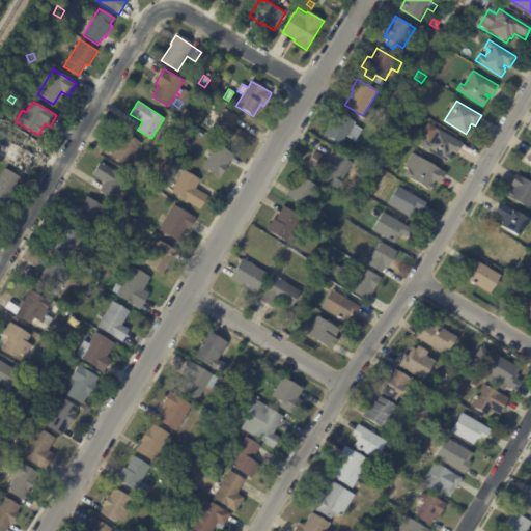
[(402,106),(399,111),(392,107),(395,102),(402,106)]
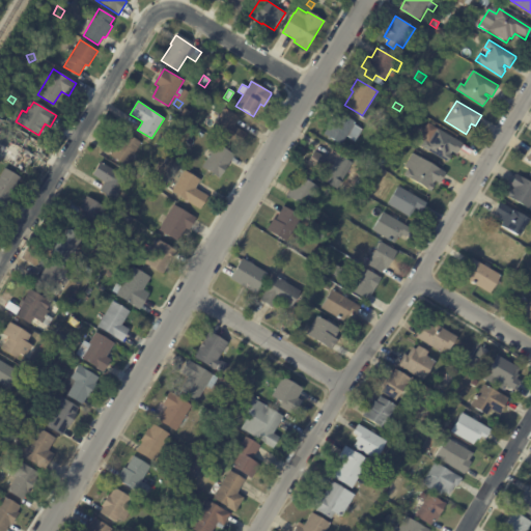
[(238,118),(233,126),(247,134),(240,145),(212,129),(224,108),(239,116),(238,118)]
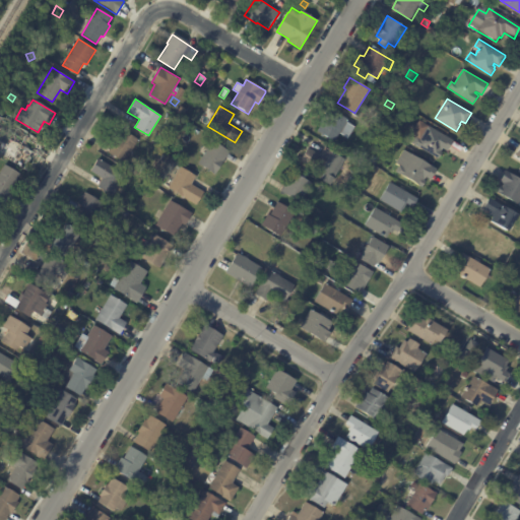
[(334,142),(317,131),(331,109),(348,120),(346,122),(354,128),(348,138),(340,133),(334,142)]
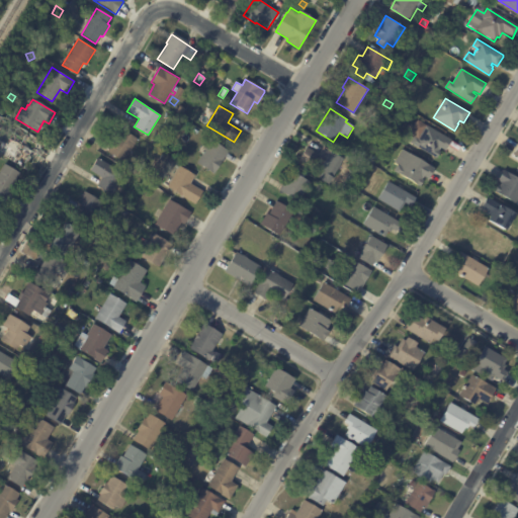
[(451,142),(445,151),(442,149),(441,149),(440,148),(439,151),(440,152),(437,158),(411,143),(415,137),(410,135),(418,120),(451,140),(451,142)]
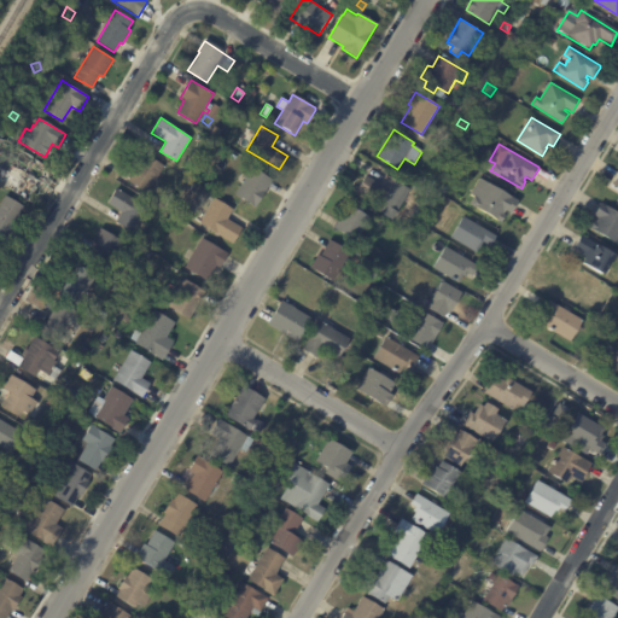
[(468,155),(462,151),(466,145),(472,149),(468,155)]
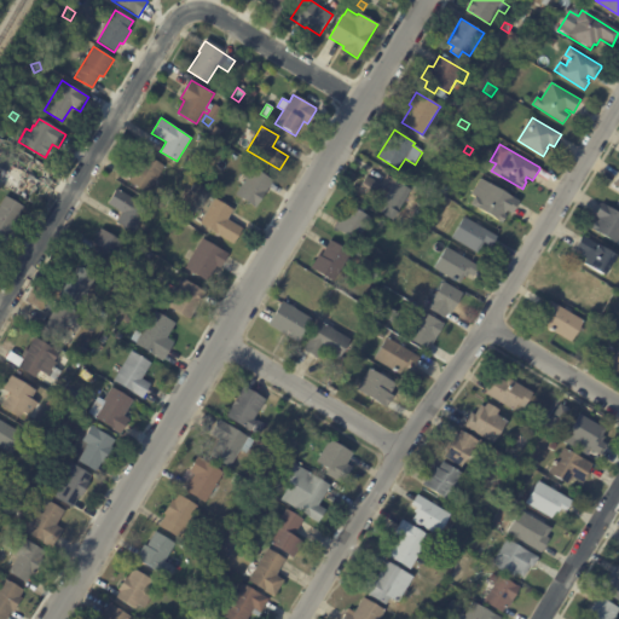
[(45,171),(27,201),(0,184),(0,158),(5,151),(18,160),(22,154),(46,168),(45,171)]
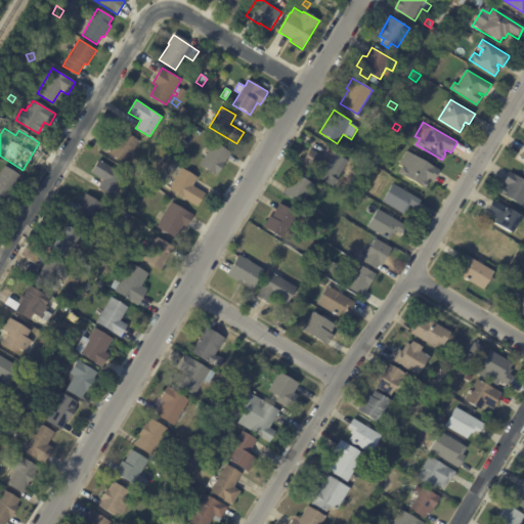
[(133,150),(125,164),(108,154),(123,131),(139,140),(133,150)]
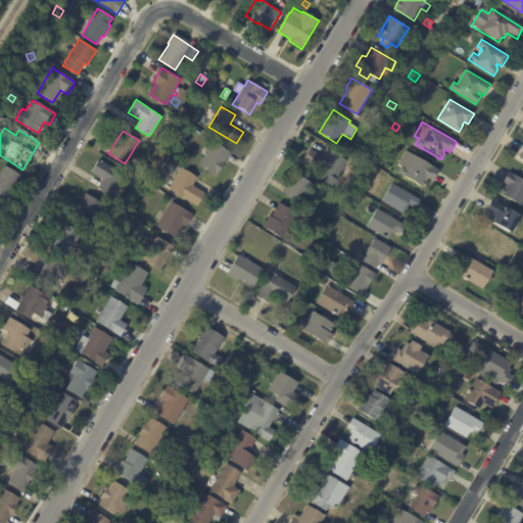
[(229,154),(216,176),(198,164),(214,141),(231,152),(229,154)]
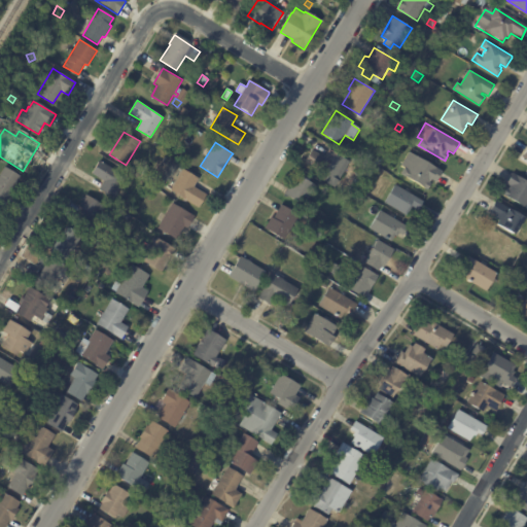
[(313,149),(324,157),(329,149),(350,162),(339,181),(331,177),(328,183),(323,180),(327,174),(306,161),(313,149)]
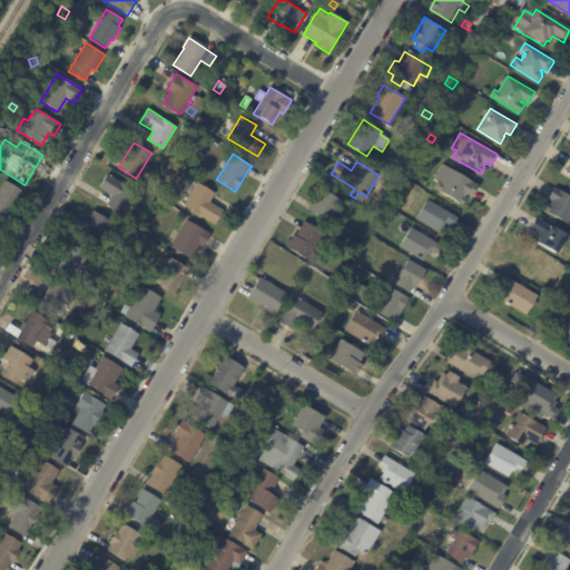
[(478,187),(472,197),(467,194),(465,197),(467,198),(462,206),(434,188),(438,182),(434,179),(443,165),(479,186),(478,187)]
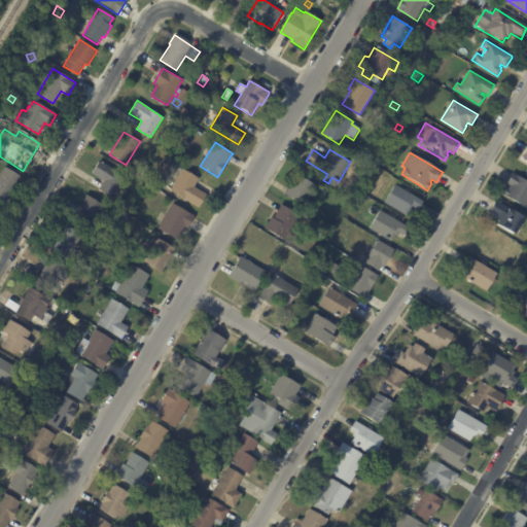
[(174,160),(170,167),(163,163),(167,155),(174,160)]
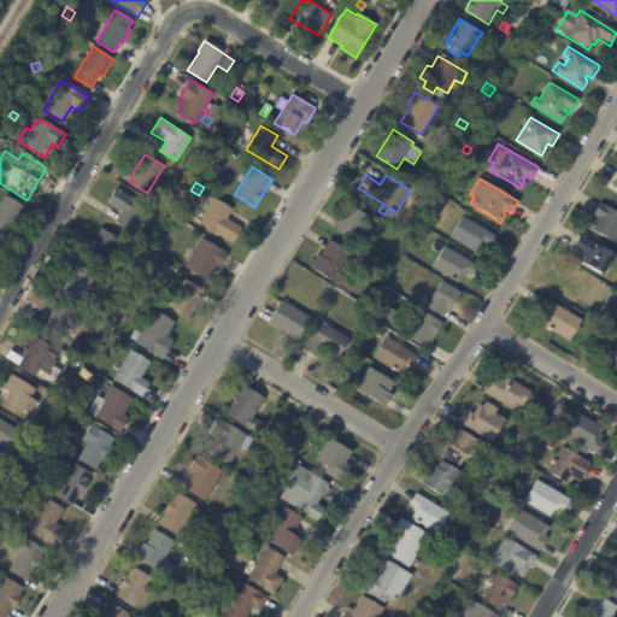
[(117,222),(122,212),(107,204),(117,188),(148,207),(134,233),(116,223),(117,222)]
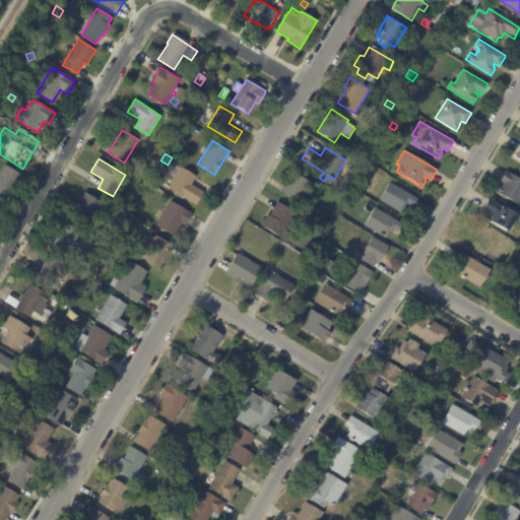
[(10,193),(6,199),(0,195),(0,173),(5,165),(21,175),(10,193)]
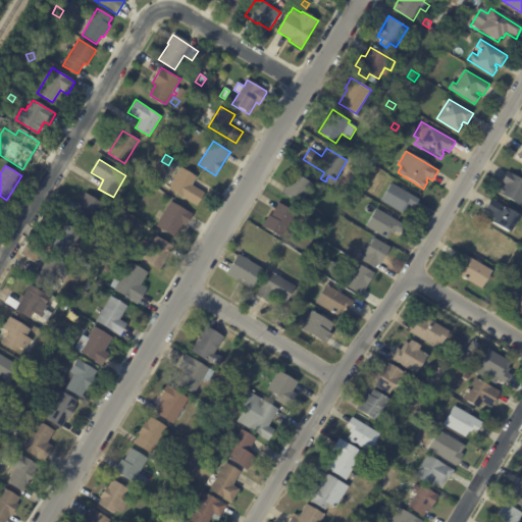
[(145,175),(140,172),(144,165),(149,168),(145,175)]
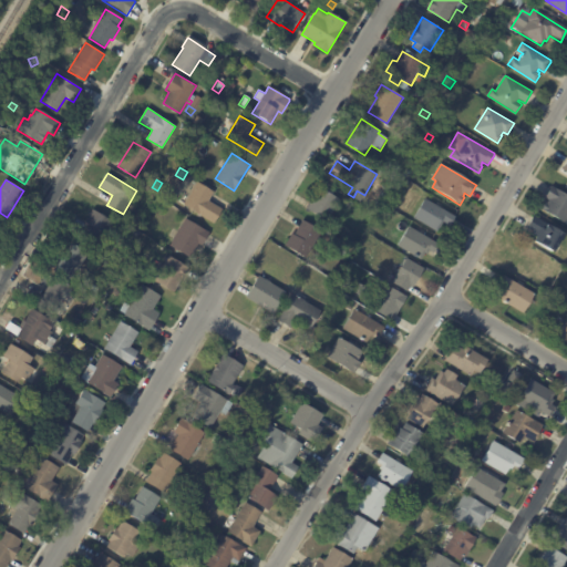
[(213,194),(208,202),(222,209),(214,224),(184,205),(197,182),(214,192),(213,194)]
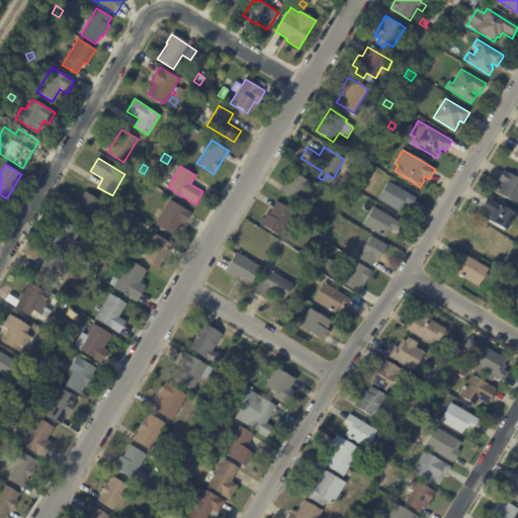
[(517,200),(516,204),(495,190),(498,185),(500,186),(502,183),(497,180),(504,170),(517,178),(517,200)]
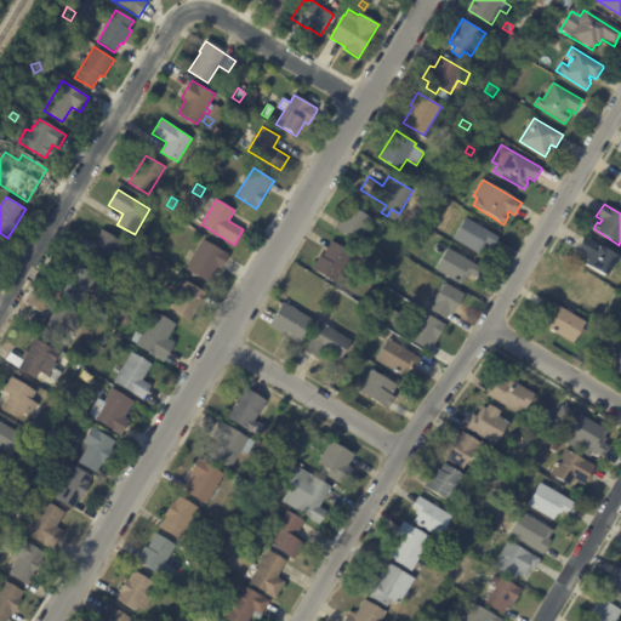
[(335,229),(349,205),(372,218),(359,243),(335,229)]
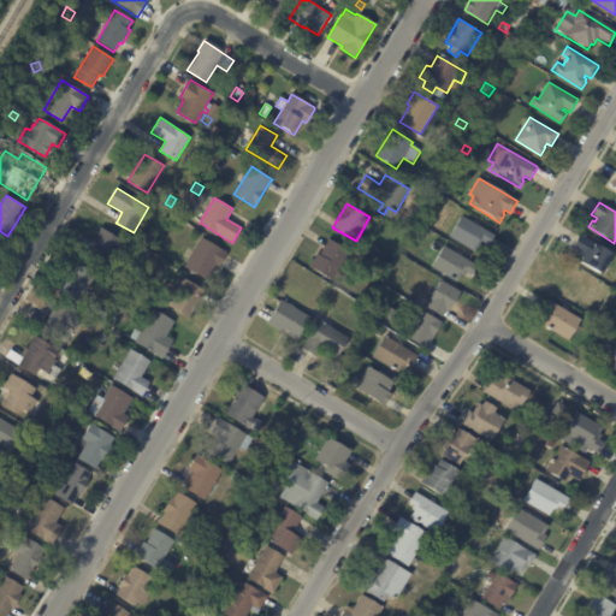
[(493,238),(490,246),(483,241),(475,253),(450,236),(462,217),(495,236),(493,238)]
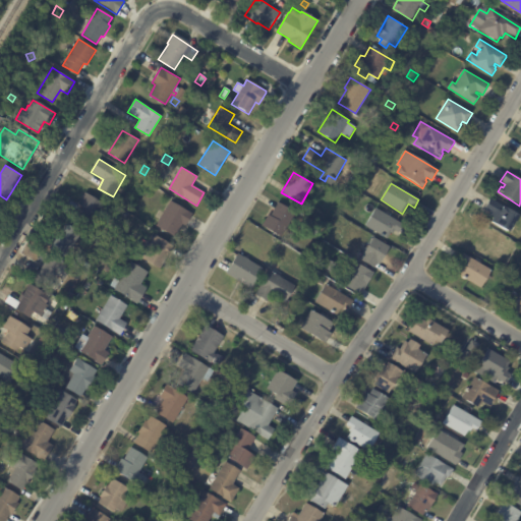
[(341,193),(345,187),(350,190),(347,196),(341,193)]
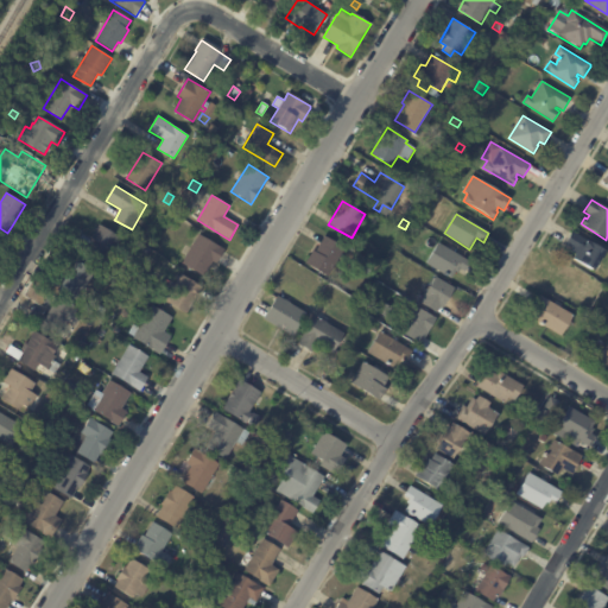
[(89,253),(95,241),(90,239),(100,225),(124,240),(107,266),(87,254),(89,253)]
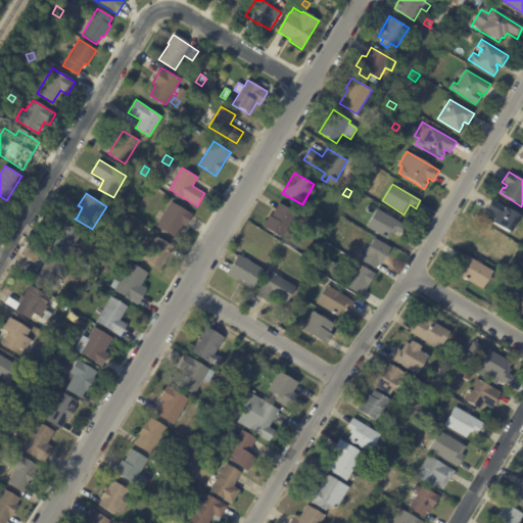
[(492,217),(492,216),(486,211),(493,200),(522,218),(513,234),(494,224),(495,221),(491,218),(492,217)]
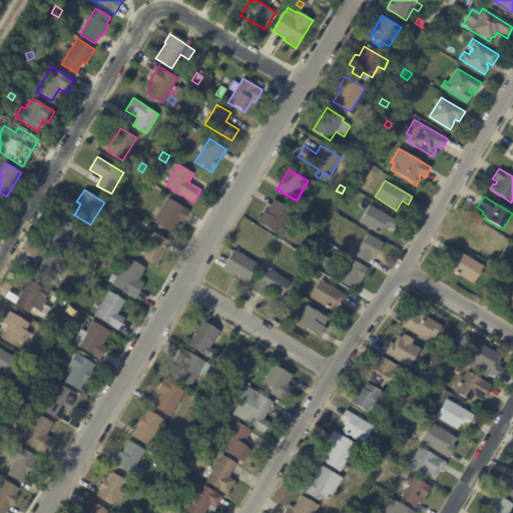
[(188,212),(182,222),(179,220),(171,233),(153,222),(168,197),(189,210),(188,212)]
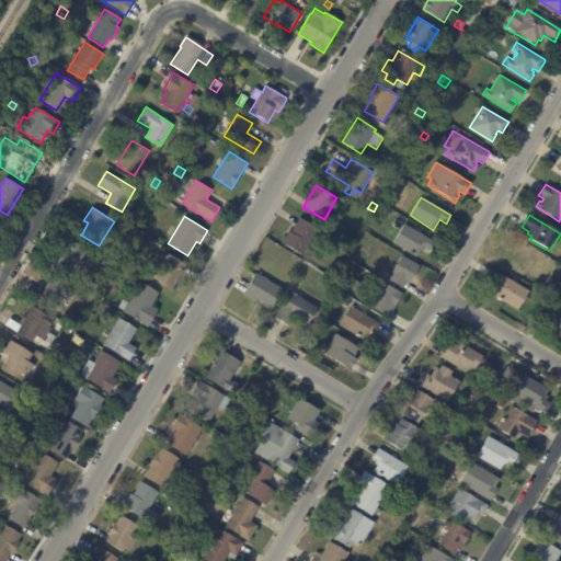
[(282,242),(288,231),(290,232),(299,218),(318,230),(301,256),(282,242)]
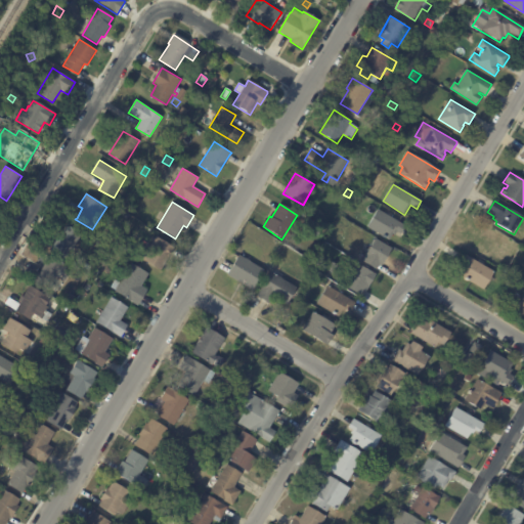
[(403,232),(401,235),(396,232),(395,235),(393,234),(389,241),(367,228),(378,209),(407,226),(403,232)]
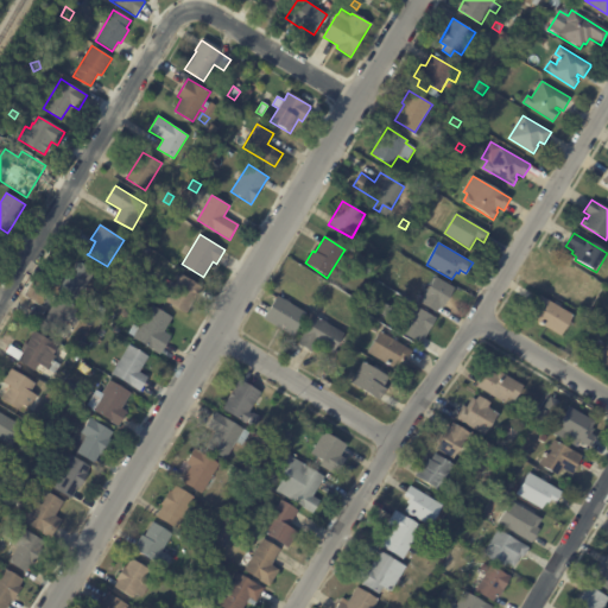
[(95,272),(77,302),(59,291),(77,261),(95,272)]
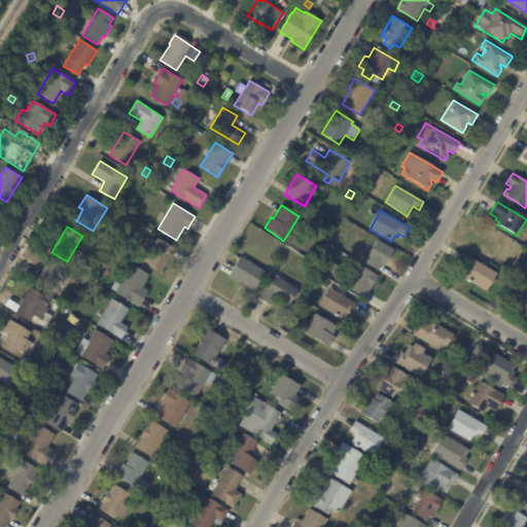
[(172,254),(161,272),(143,261),(156,238),(175,249),(172,254)]
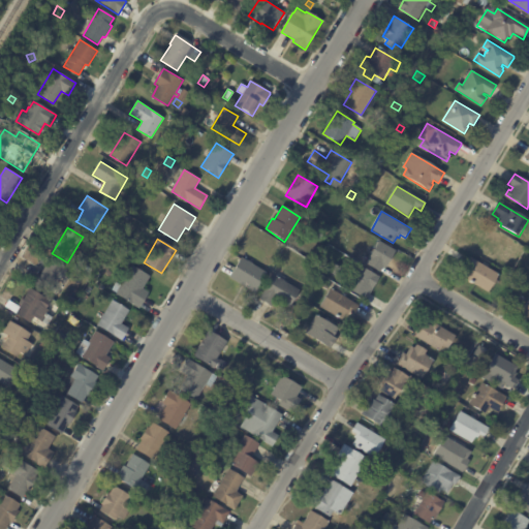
[(385,268),(384,269),(383,268),(380,273),(366,263),(379,241),(396,251),(385,268)]
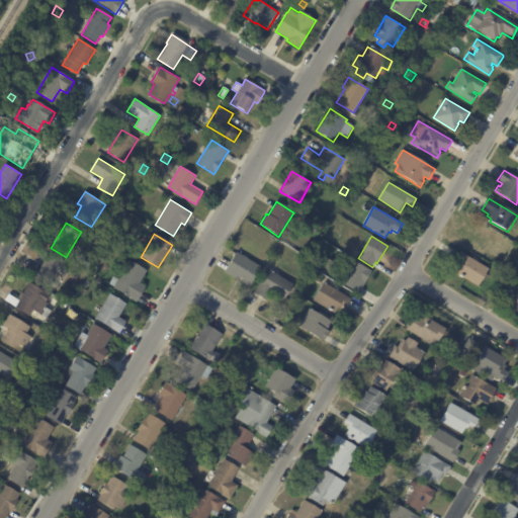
[(240,278),(236,276),(234,278),(224,272),(236,252),(261,267),(250,285),(240,278)]
